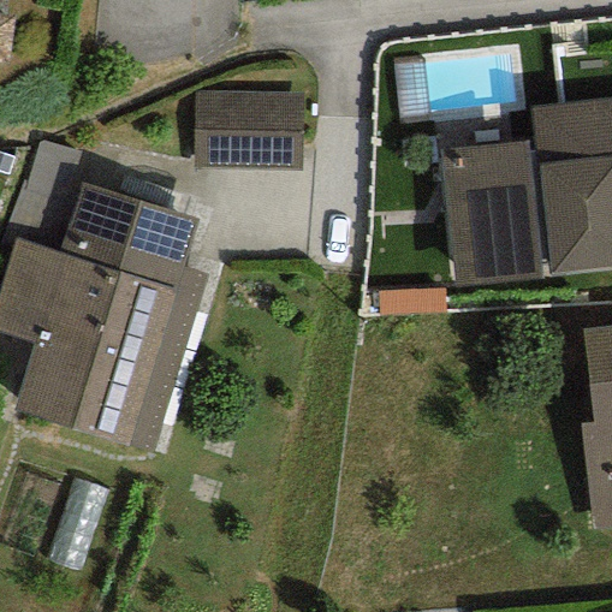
[(304,94),(195,90),(192,167),(302,170),(304,94)]
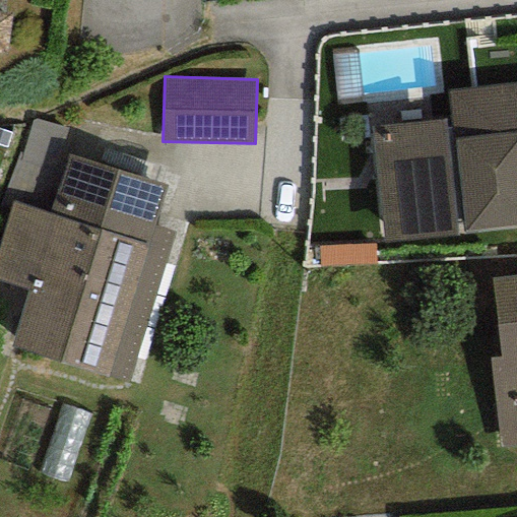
[(450,118),(371,125),(381,237),(516,223),(516,82),(447,89),(450,118)]
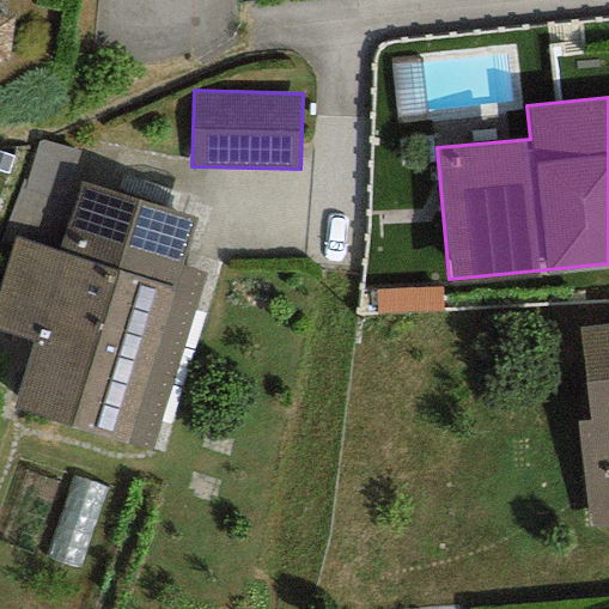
[(41,129),(23,202),(64,213),(81,139),(41,129)]
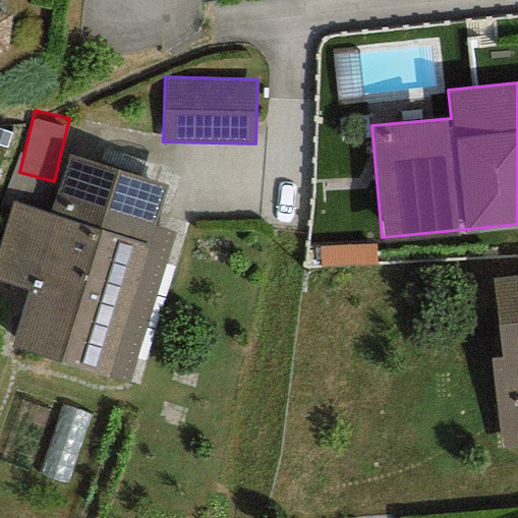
[(167,185),(69,154),(51,213),(14,200),(0,243),(0,280),(30,289),(12,345),(128,383),(177,230),(155,223),(167,185)]
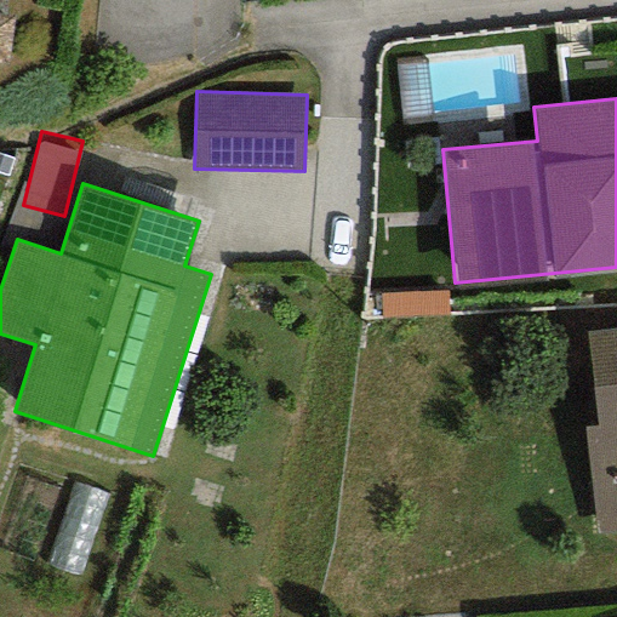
[(616,323),(590,326),(599,422),(589,423),(599,531),(616,529),(616,323)]
